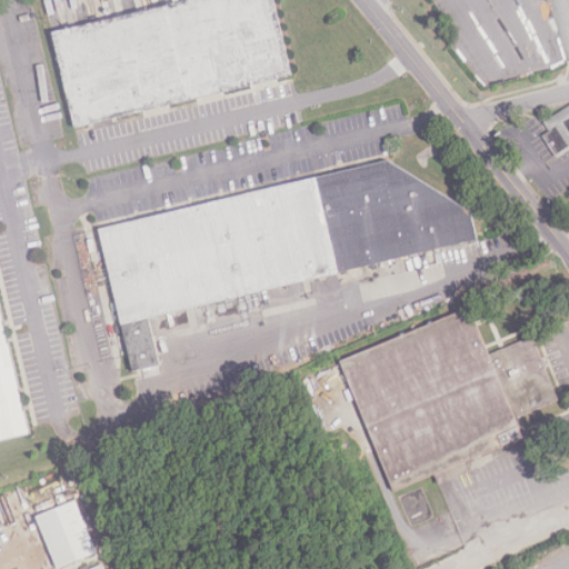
[(76,128),(53,32),(189,0),(275,0),(292,76),(76,128)]
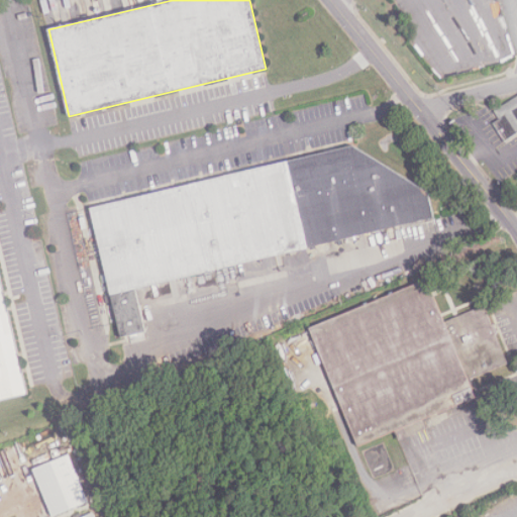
[(516,94),(493,113),(499,121),(494,125),(508,143),(516,136),(516,94)]
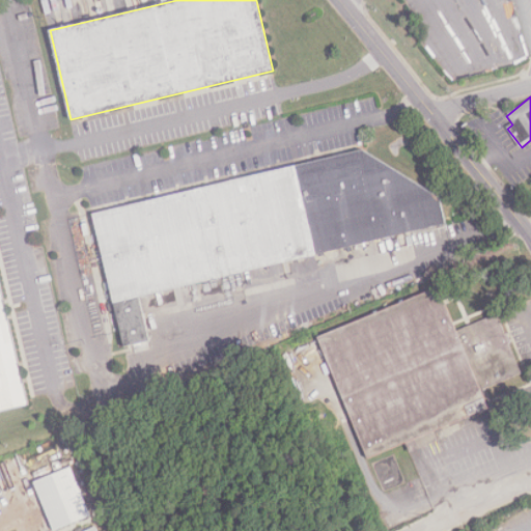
[(140,297),(150,340),(124,346),(93,214),(363,149),(441,198),(447,224),(140,297)]
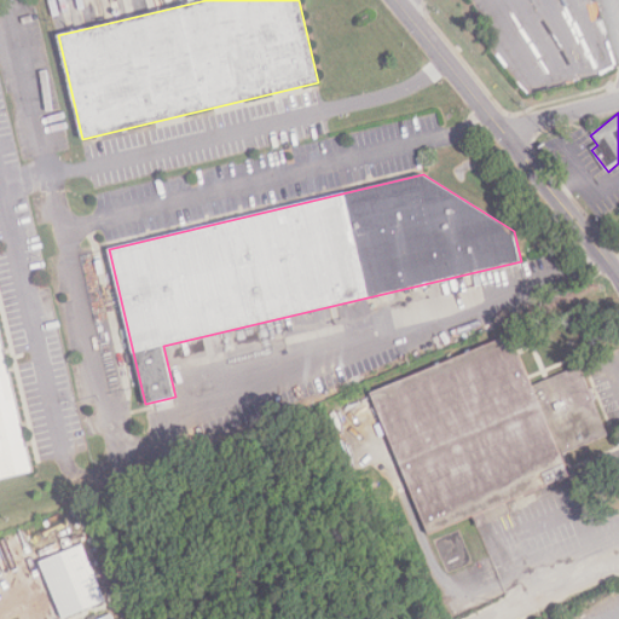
[(0,478),(0,327),(34,470),(0,478)]
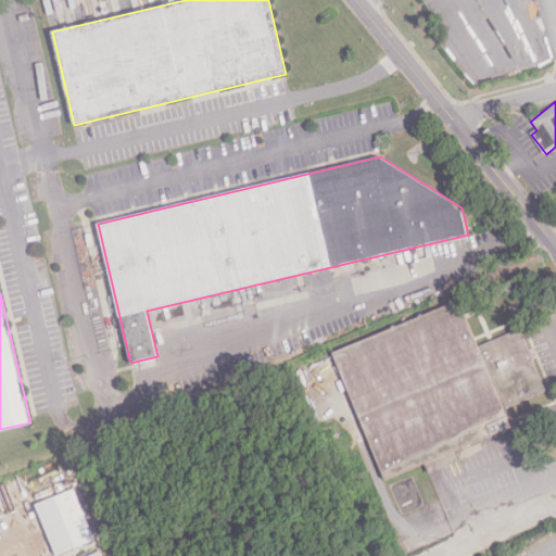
[(384,479),(332,353),(459,301),(479,346),(520,329),(546,391),(505,408),(513,427),(384,479)]
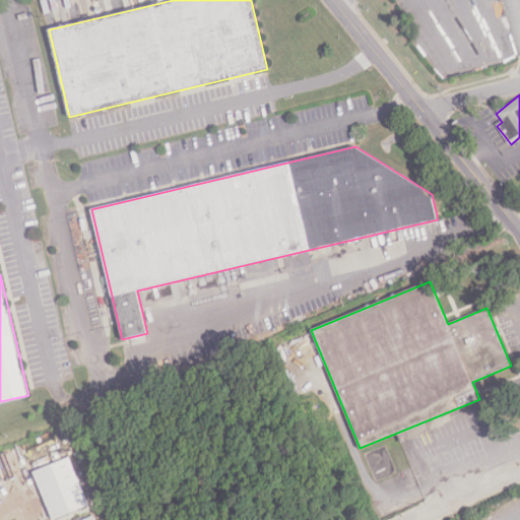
[(33,471),(52,519),(89,504),(70,456),(33,471)]
